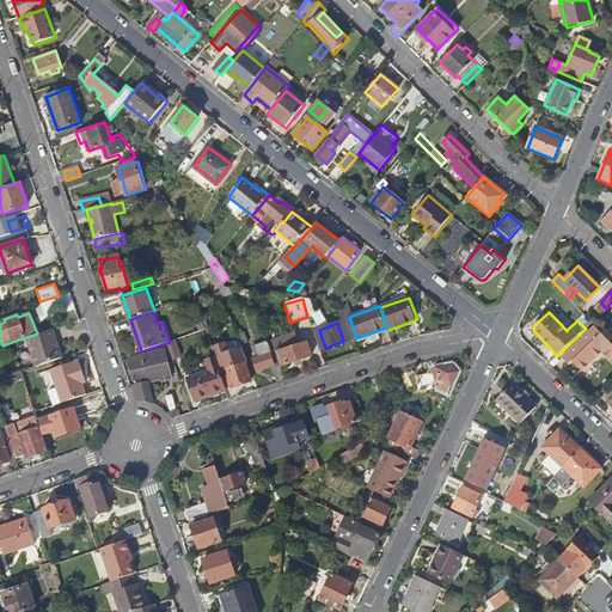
[(387,328),(356,338),(357,342),(389,331),(389,330),(387,328)]
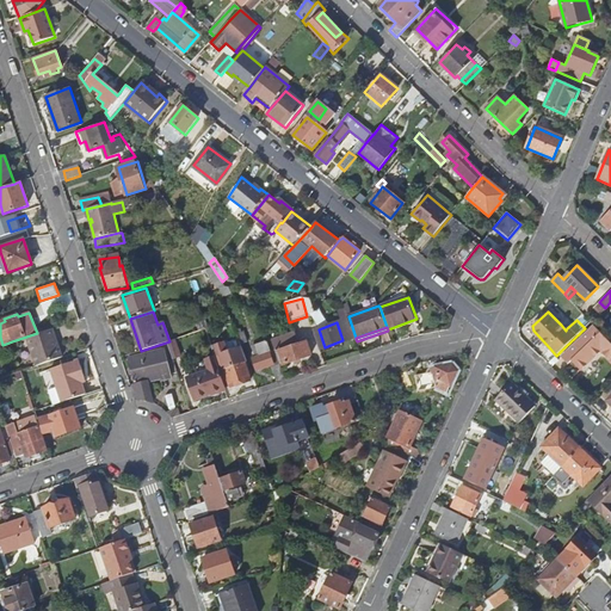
[(596,327),(561,359),(567,366),(571,363),(579,370),(600,352),(610,362),(610,343),(610,341),(596,327)]
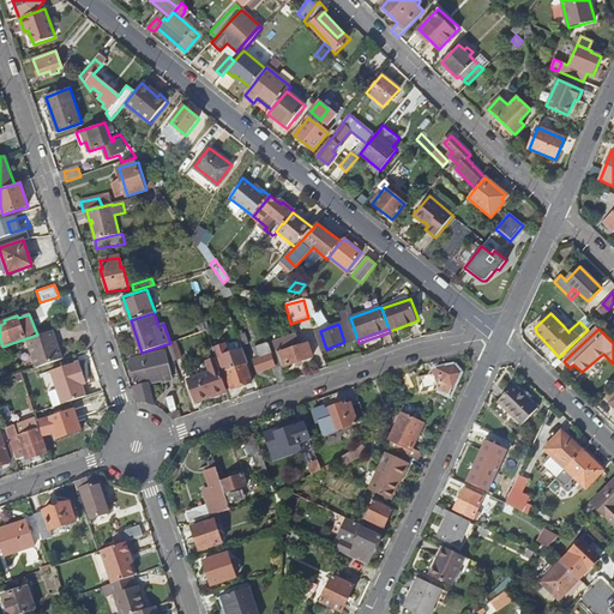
[(56,342),(53,330),(37,335),(26,338),(36,367),(62,359),(59,348),(56,349),(54,343),(56,342)]
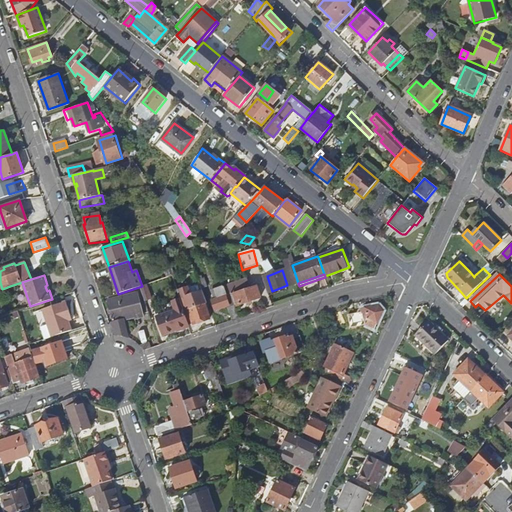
[(198,277),(202,289),(207,287),(205,278),(203,279),(202,276),(198,277)]
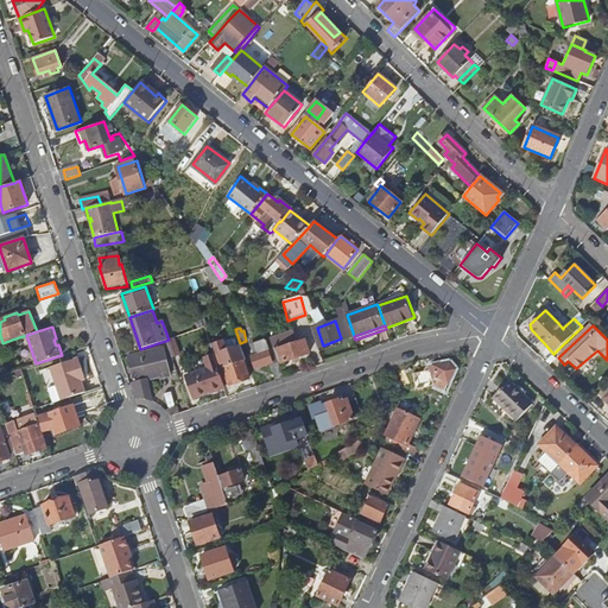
[(270,340),(274,352),(278,350),(283,363),(306,354),(302,342),(298,343),(293,331),(270,340)]
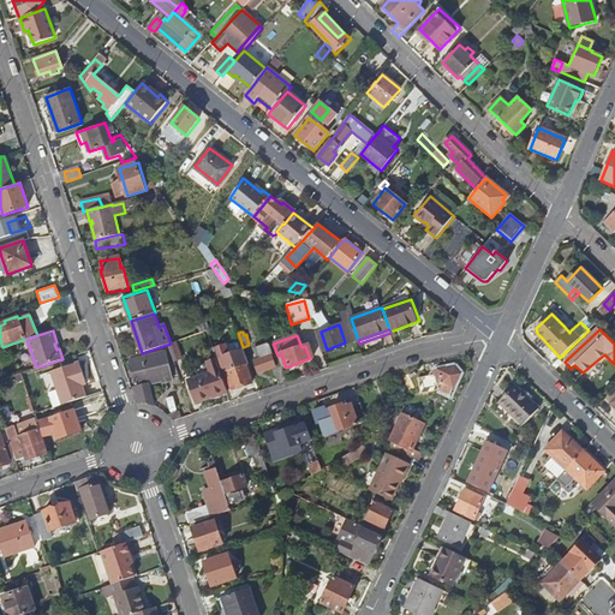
[(258,372),(276,366),(272,354),(274,354),(269,342),(257,347),(262,358),(254,360),(258,372)]
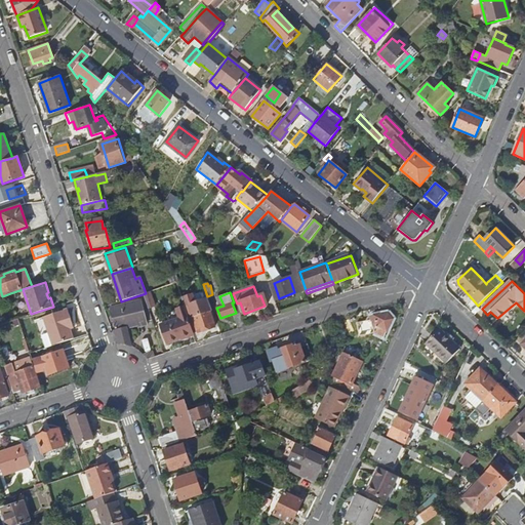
[(191,318),(189,318),(190,324),(193,333),(194,332),(198,331),(198,332),(215,326),(209,311),(208,312),(208,310),(211,308),(207,298),(195,303),(193,294),(184,297),(191,318)]
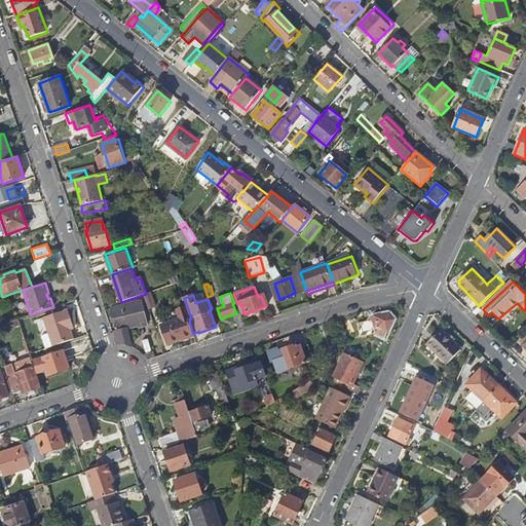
[(111,308),(116,331),(112,332),(116,345),(117,345),(118,345),(119,345),(120,345),(121,345),(122,345),(123,345),(124,346),(125,346),(126,346),(127,346),(128,347),(129,347),(130,347),(130,348),(132,348),(133,348),(126,329),(145,324),(142,316),(146,315),(143,302),(121,309),(121,307),(111,308)]
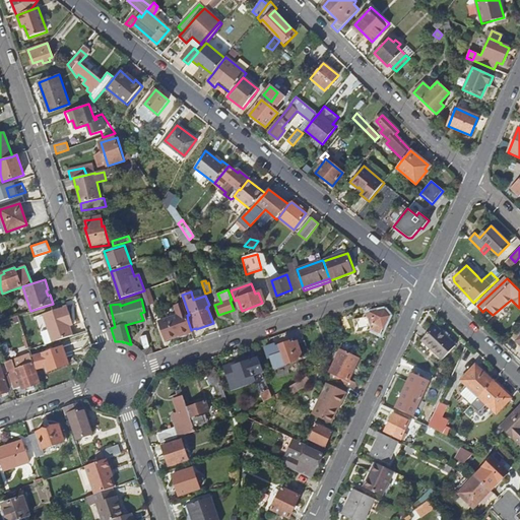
[(70,326),(63,307),(40,315),(45,331),(38,334),(42,346),(49,343),(51,343),(69,336),(66,327),(70,326)]
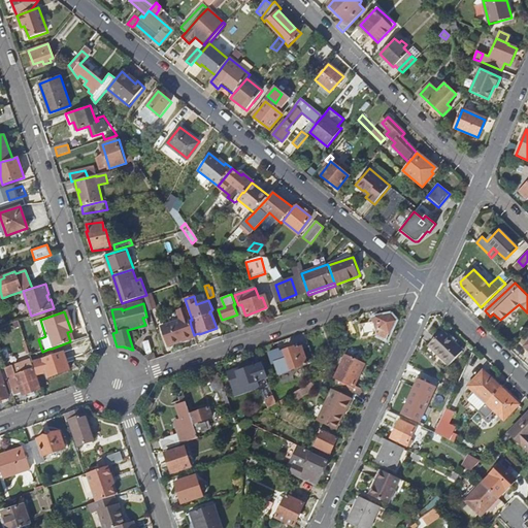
[(161,326),(167,345),(194,336),(194,335),(191,326),(190,320),(189,318),(190,318),(188,314),(180,317),(180,320),(161,326)]
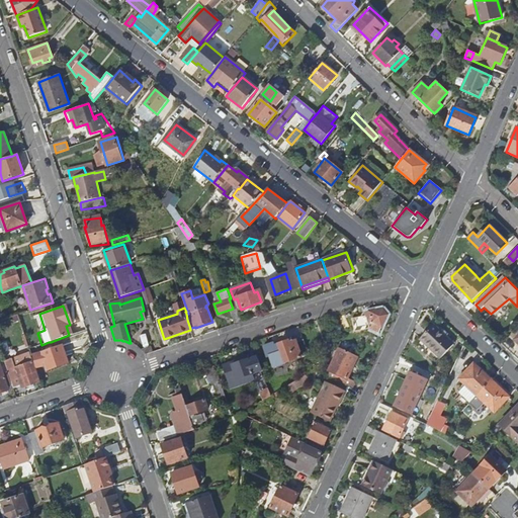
[(387,315),(383,310),(366,314),(366,315),(356,317),(359,330),(370,327),(379,332),(387,315)]
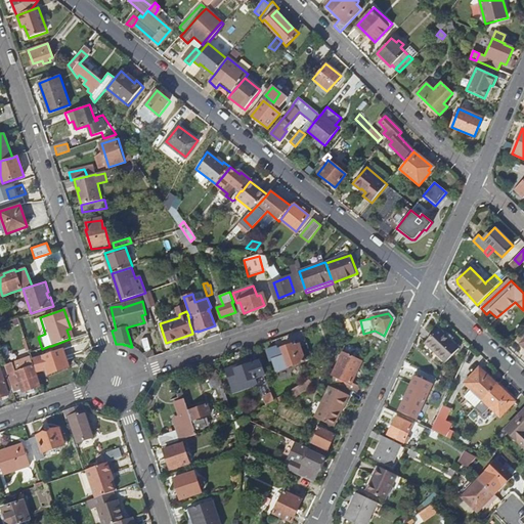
[(426,342),(445,362),(460,348),(439,329),(426,342)]
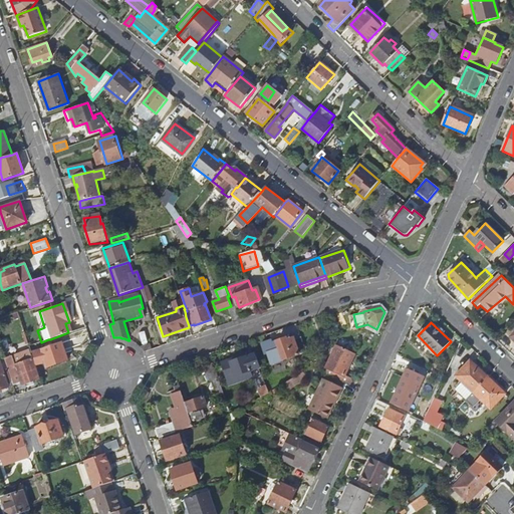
[(267,353),(271,365),(307,351),(302,337),(294,340),(293,338),(288,340),(286,337),(276,341),(276,342),(271,343),(271,341),(261,345),(265,354),(267,353)]
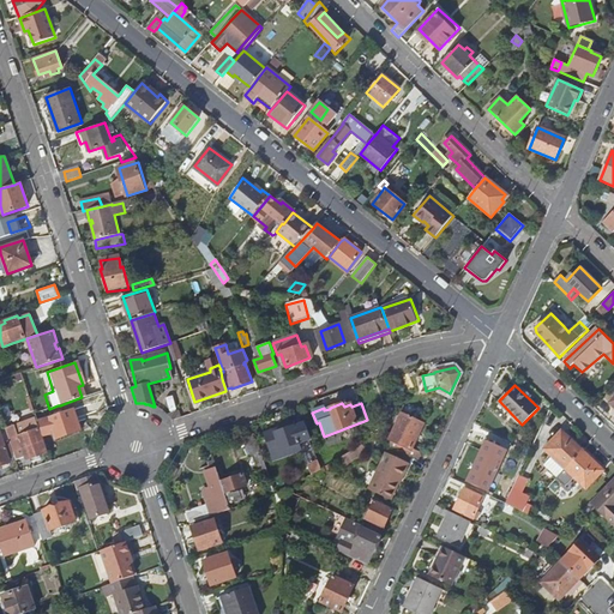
[(76,409),(41,420),(44,435),(55,432),(56,438),(82,431),(76,409)]
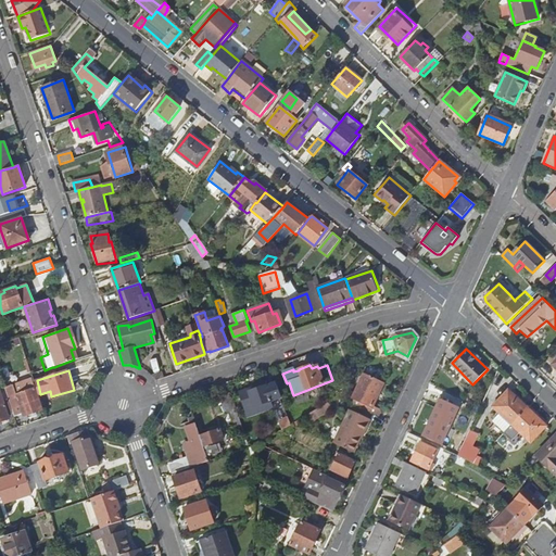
[(365,375),(354,399),(361,402),(358,406),(379,416),(382,409),(375,406),(384,382),(365,375)]
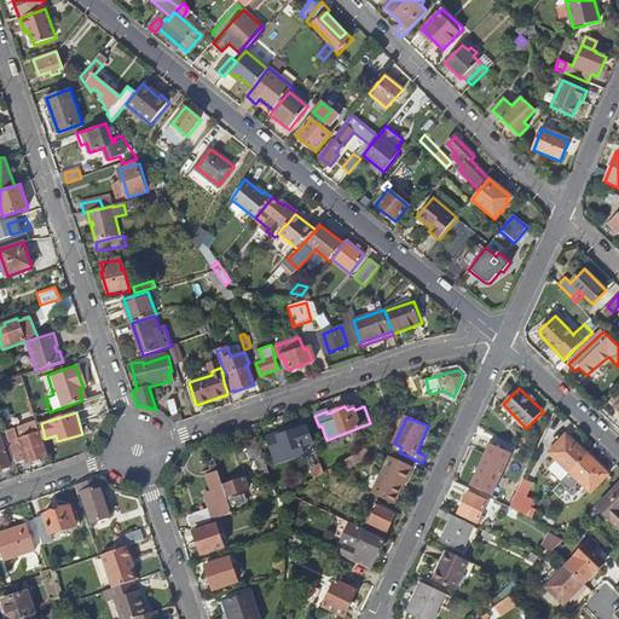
[(13,428),(18,440),(41,432),(39,427),(38,420),(13,428)]
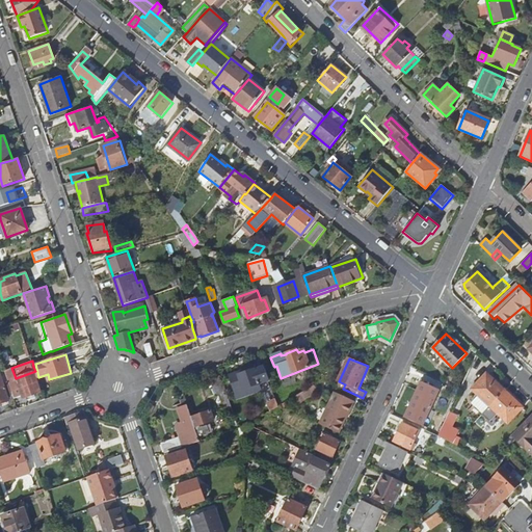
[(231,375),(236,393),(270,380),(264,367),(241,374),(240,372),(231,375)]
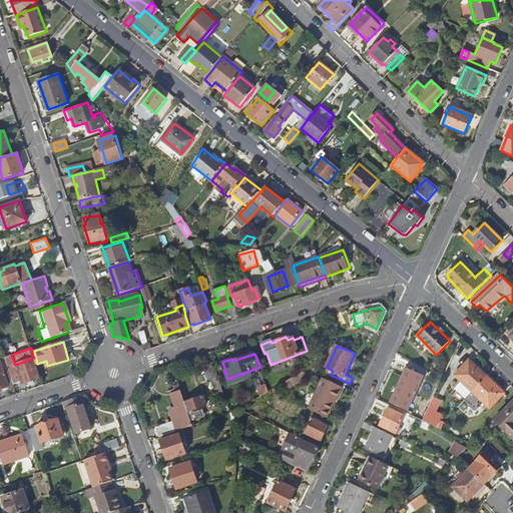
[(4,357),(14,385),(21,382),(22,384),(41,378),(34,358),(15,365),(11,355),(4,357)]
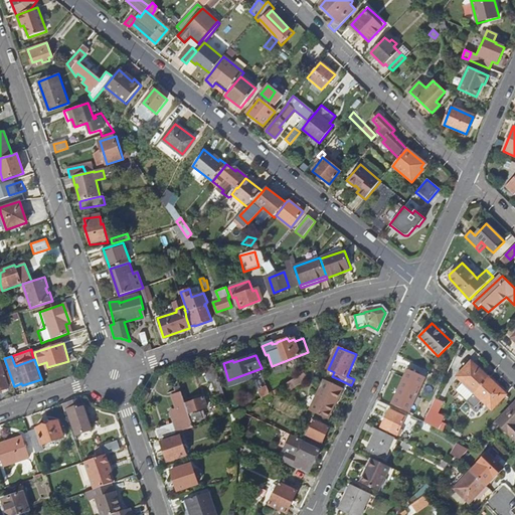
[(0,390),(2,390),(1,387),(9,384),(6,377),(8,376),(7,372),(4,373),(0,361),(0,390)]
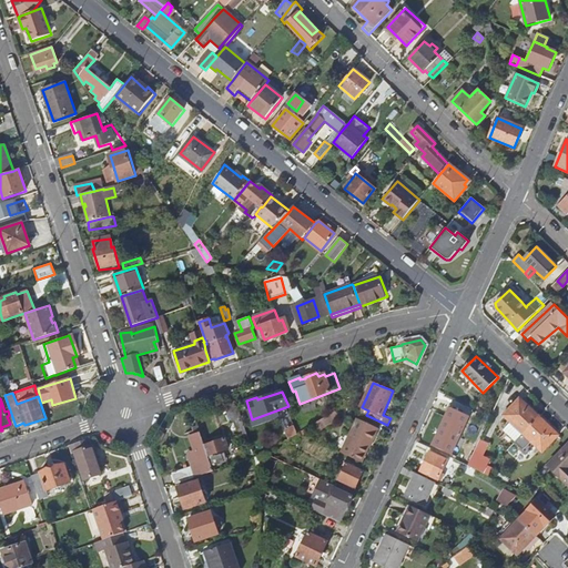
[(513,424),(506,430),(516,440),(523,434),(543,453),(558,435),(539,416),(519,398),(504,415),(513,424)]
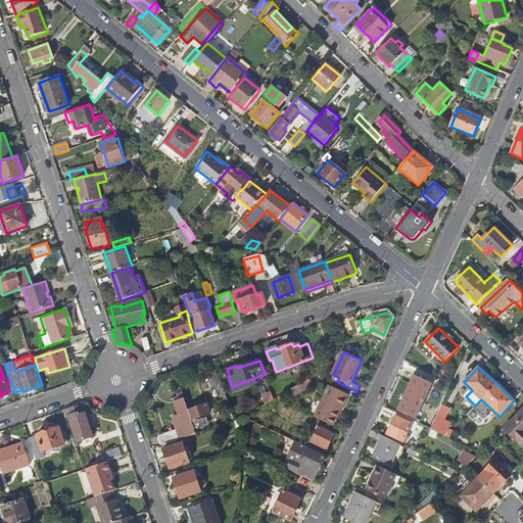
[(207,372),(212,387),(216,386),(223,384),(218,369),(207,372)]
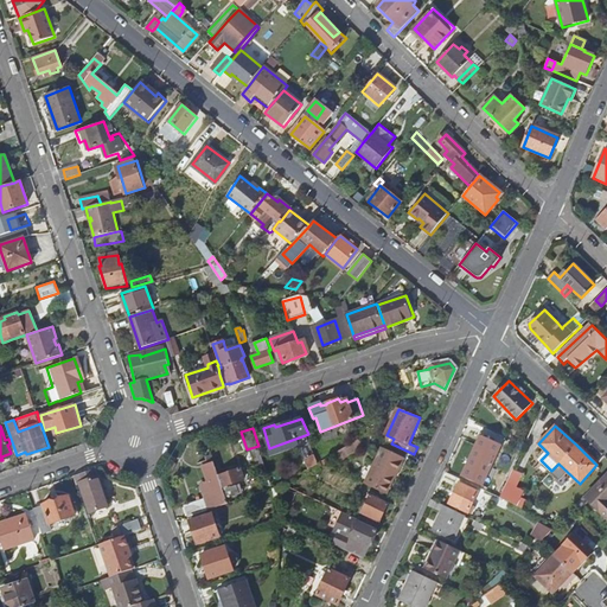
[(484,429),(464,478),(483,486),(503,438),(484,429)]
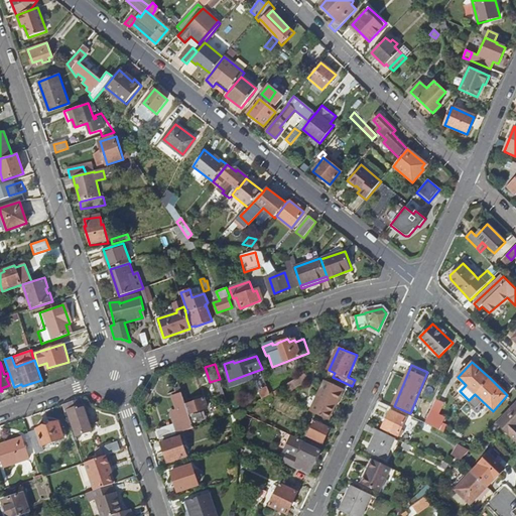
[(309,380),(306,373),(293,381),(297,387),(309,380)]
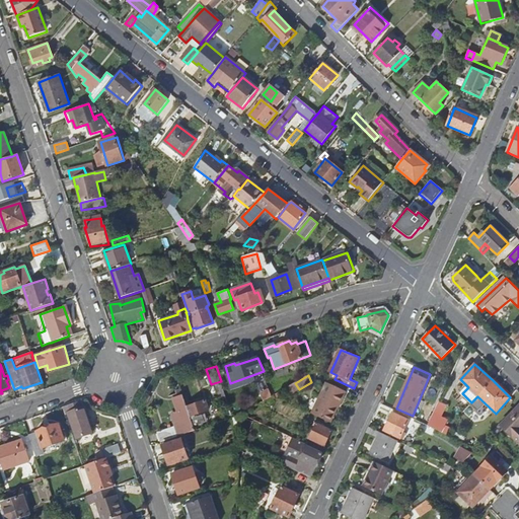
[(214,383),(221,403),(227,401),(221,381),(214,383)]
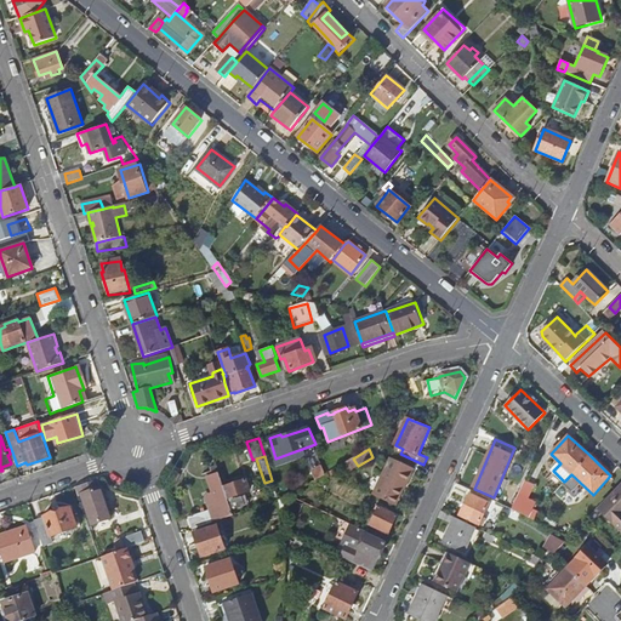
[(389,459),(372,495),(396,506),(403,490),(402,489),(406,479),(408,480),(414,469),(389,459)]
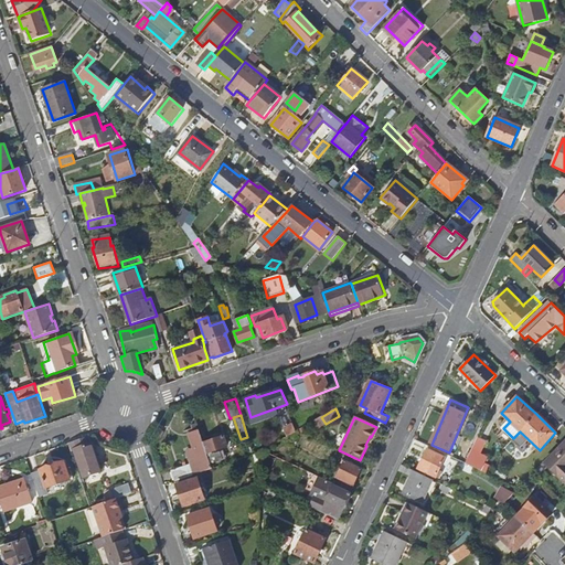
[(285,428),(288,437),(296,432),(292,424),(285,428)]
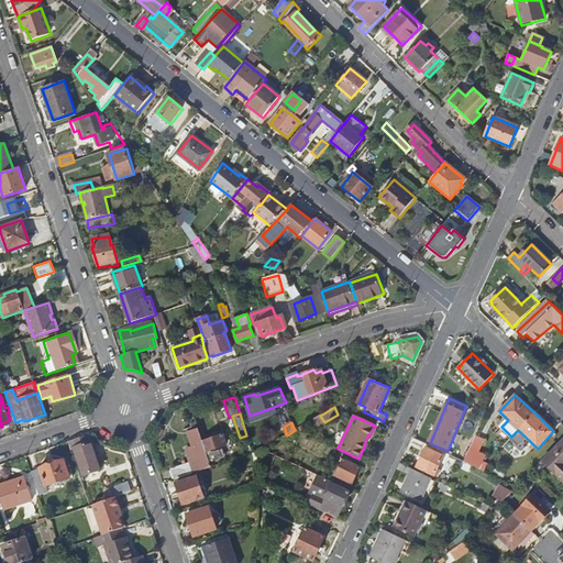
[(196,456),(190,459),(191,463),(173,470),(176,479),(212,467),(208,453),(203,442),(200,430),(188,433),(196,456)]
